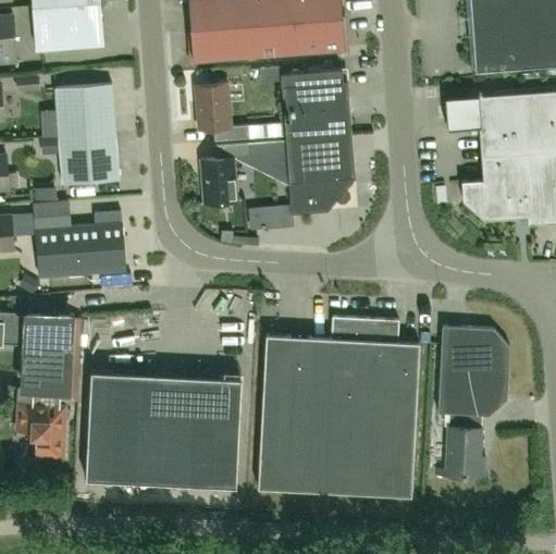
[(344,50),(340,0),(187,0),(193,62),(344,50)]
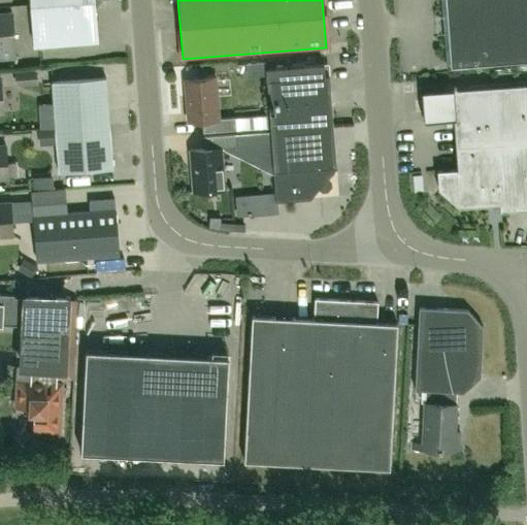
[(526,0),(443,0),(450,68),(526,62),(526,0)]
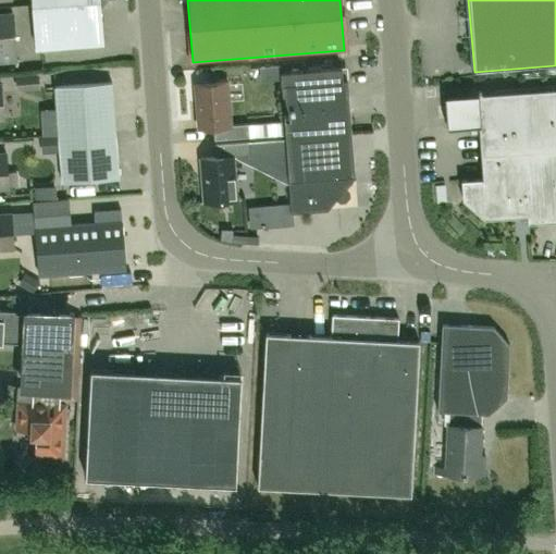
[(99,11),(107,2),(33,8),(36,51),(102,47),(99,11)]
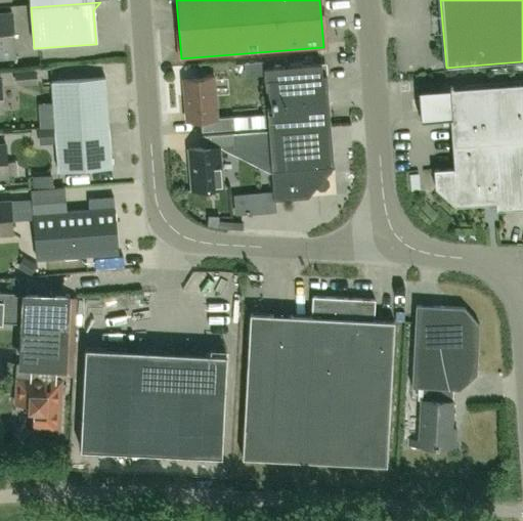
[(0,60),(14,59),(11,14),(0,15),(0,60)]
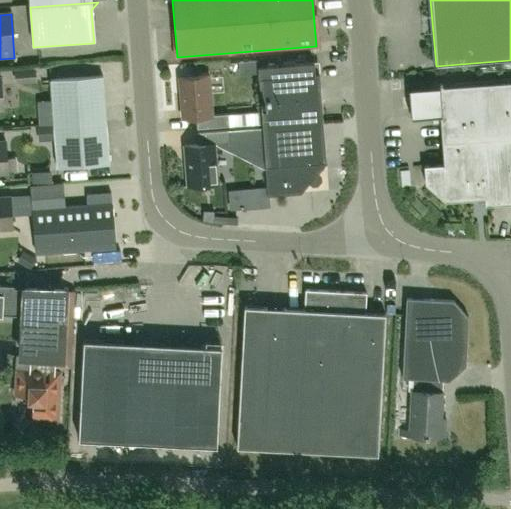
[(227,129),(261,126),(261,128),(322,123),(318,75),(314,76),(313,66),(257,70),(260,114),(227,116),(227,129)]
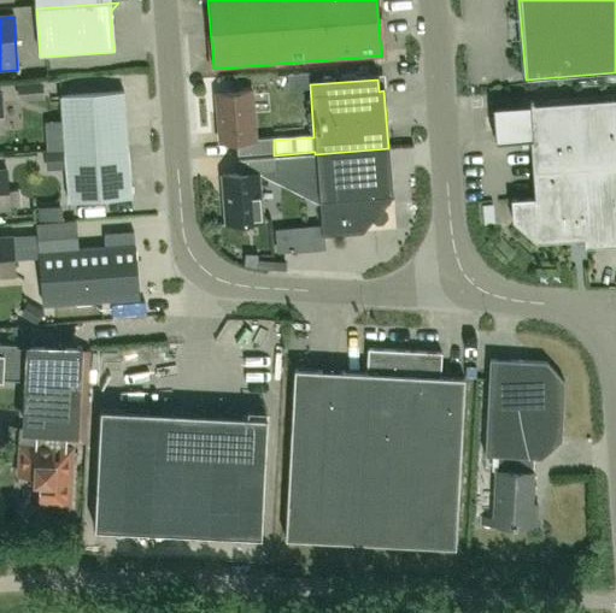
[(64,152),(127,147),(123,94),(60,99),(64,152)]
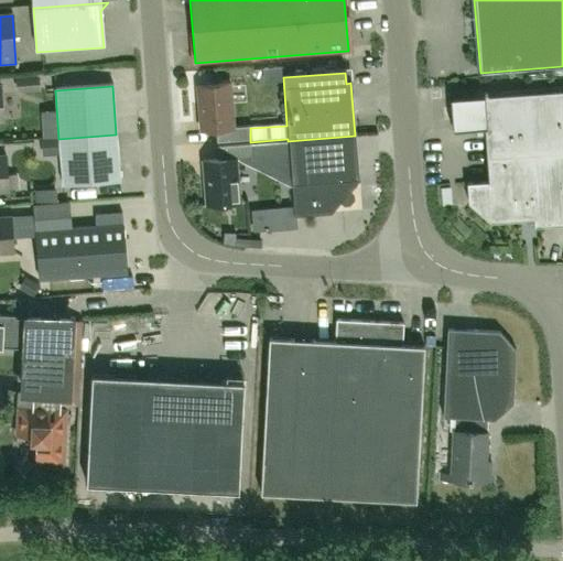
[(233,130),(229,86),(196,88),(199,132),(215,131),(216,144),(250,142),(250,128),(233,130)]
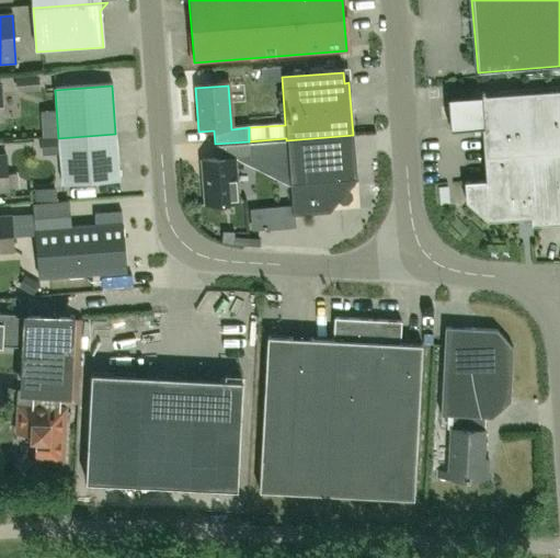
[(559,225),(559,92),(448,101),(450,134),(471,132),(472,140),(482,139),(486,183),(464,185),(465,204),(487,223),(529,219),(530,227),(559,225)]
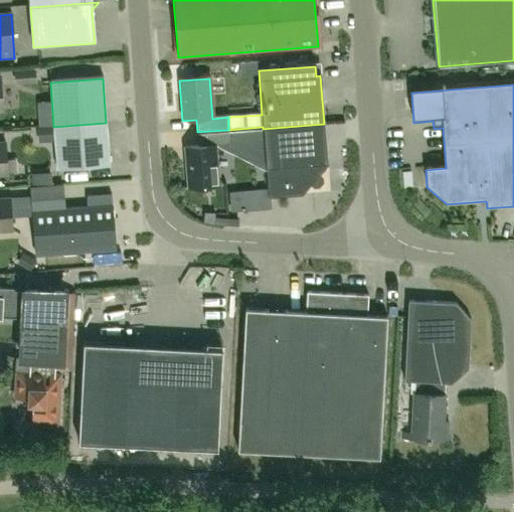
[(106,123),(53,127),(56,171),(110,167),(106,123)]
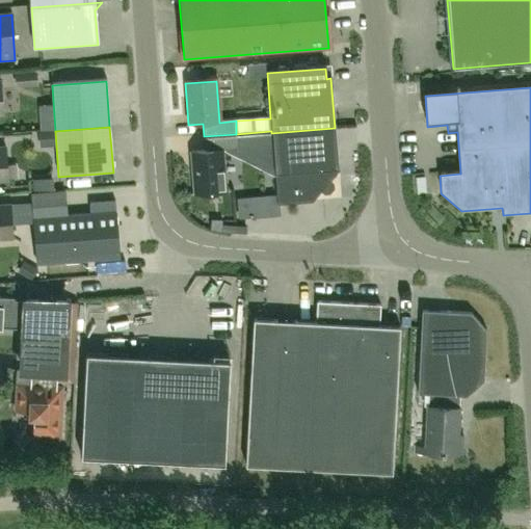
[(239,154),(274,173),(277,206),(312,203),(338,172),(335,128),(271,133),(272,135),(238,138),(238,151),(239,154)]
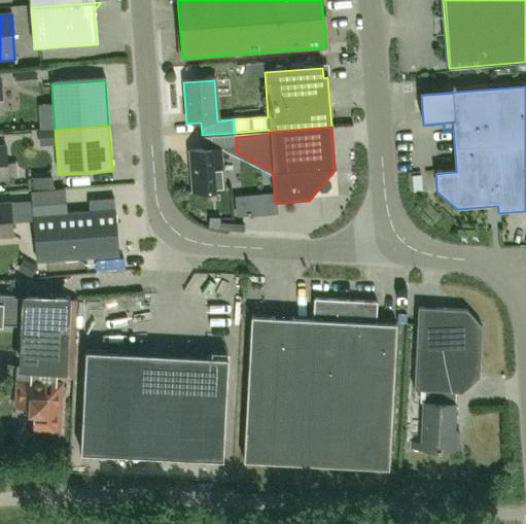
[(236,149),(236,137),(203,139),(204,151),(189,152),(193,194),(223,191),(219,150),(236,149)]
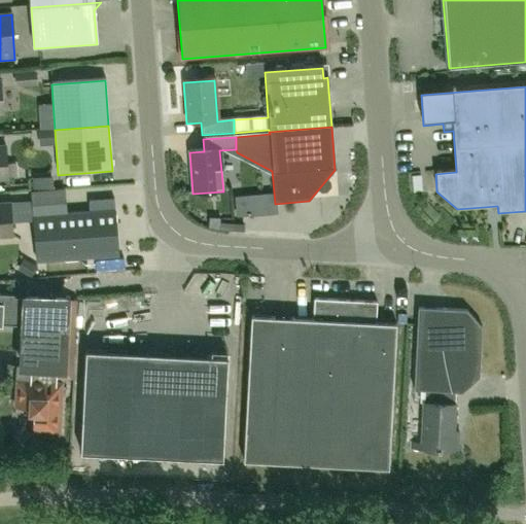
[(5,147),(0,147),(0,181),(8,180),(5,147)]
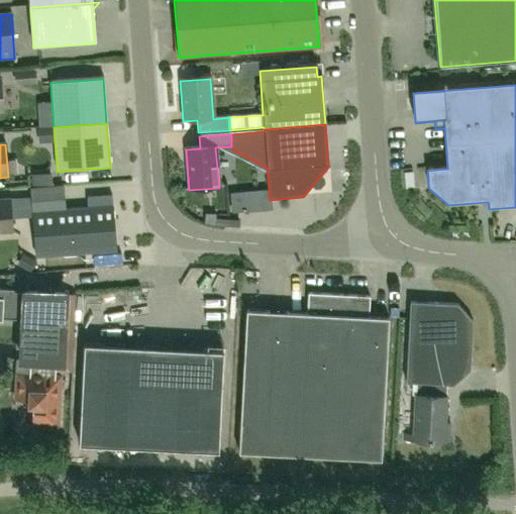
[(10,201),(0,201),(0,233),(12,233),(10,201)]
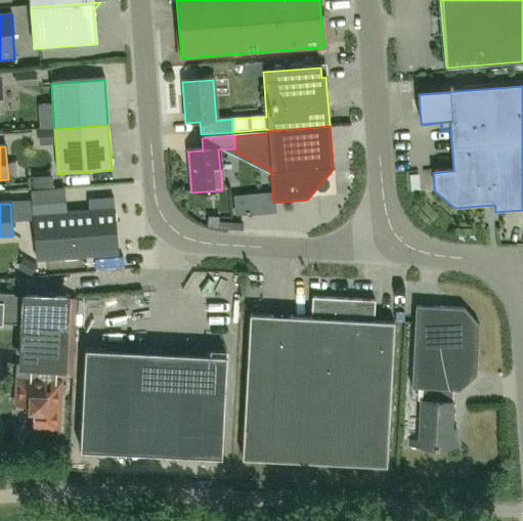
[(114,211),(33,217),(36,262),(118,256),(114,211)]
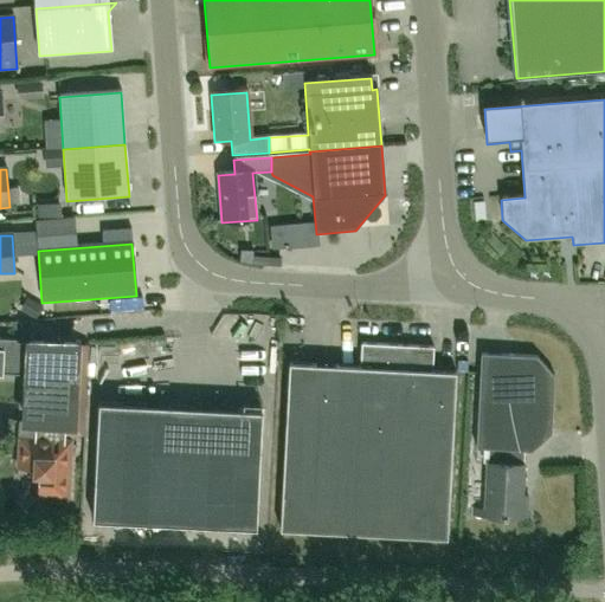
[(0,373),(1,373),(27,375),(25,421),(25,424),(36,424),(34,440),(19,440),(18,471),(33,472),(33,477),(38,477),(37,502),(14,500),(13,518),(68,522),(71,442),(64,441),(64,437),(65,426),(72,426),(76,347),(30,343),(30,344),(15,344),(17,341),(0,340),(0,373)]
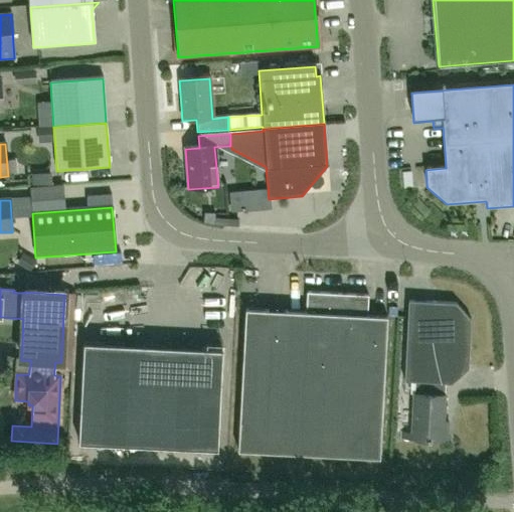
[(237,453),(379,460),(387,318),(367,317),(368,297),(307,294),(306,314),(245,311),(237,453)]
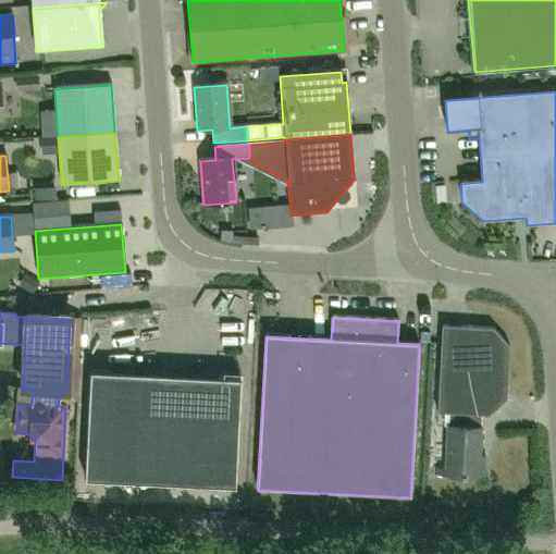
[(444,471),(434,471),(433,476),(483,479),(484,458),(480,458),(481,429),(480,429),(481,416),(487,417),(506,401),(509,348),(492,330),(442,327),(436,414),(448,415),(447,428),(446,428),(444,471)]
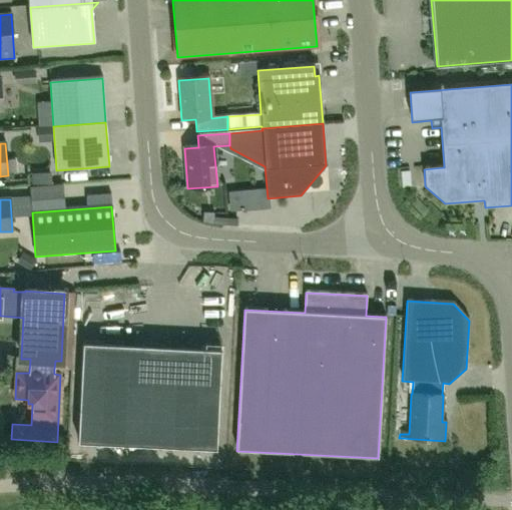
[(83,343),(78,442),(216,449),(221,350),(83,343)]
